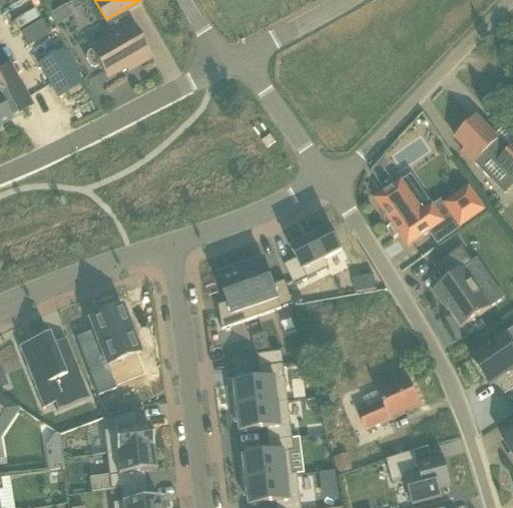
[(36,6),(17,16),(21,23),(40,13),(36,6)]
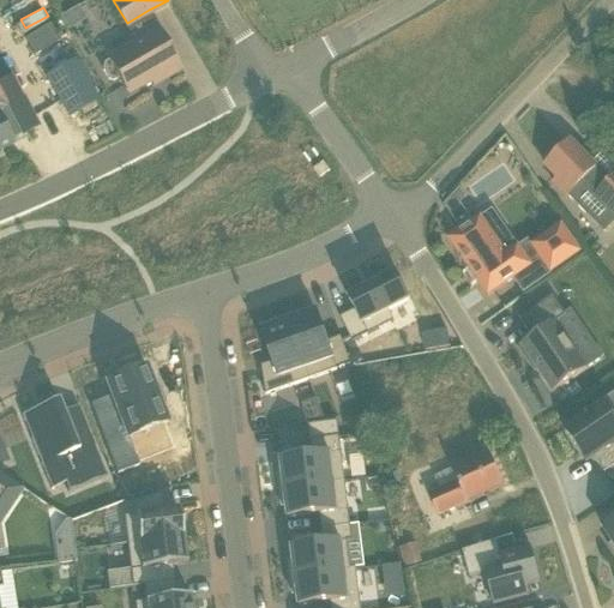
[(35,47),(61,37),(55,19),(28,29),(35,47)]
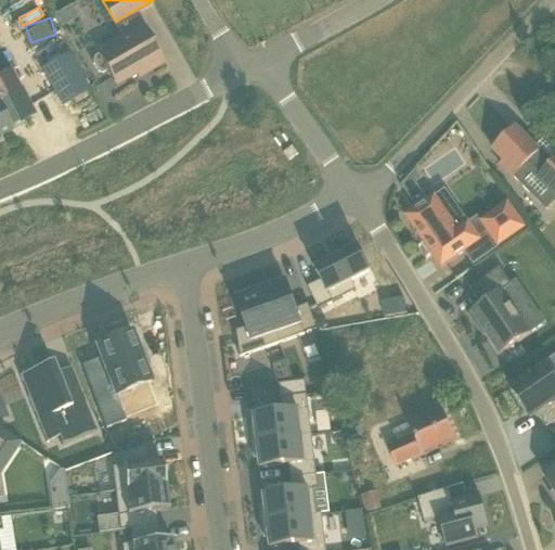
[(140,18),(139,20),(119,30),(123,35),(98,49),(99,50),(94,52),(92,58),(98,67),(103,68),(107,66),(116,80),(144,64),(146,67),(163,59),(140,18)]
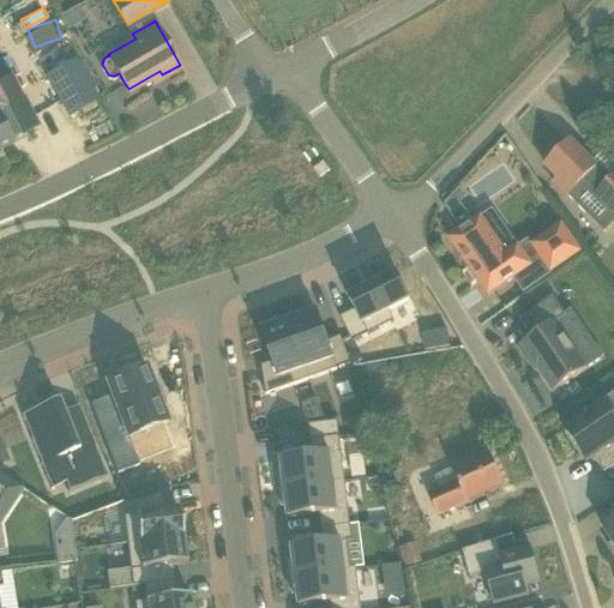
[(43,56),(66,47),(62,38),(38,48),(43,56)]
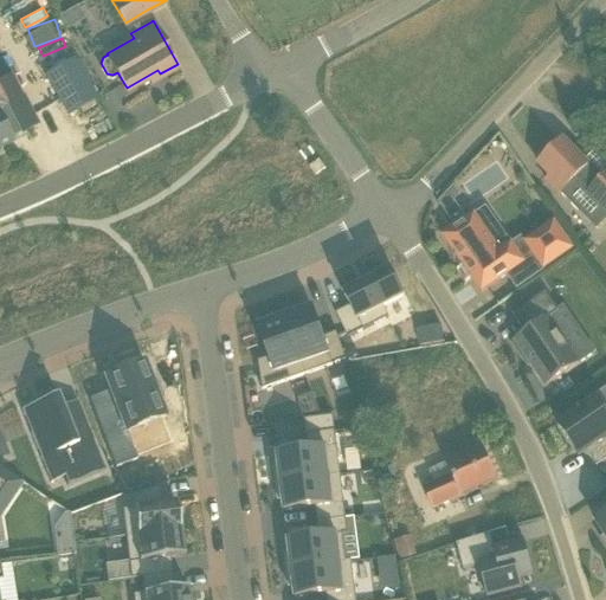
[(95,94),(83,73),(73,57),(46,72),(56,89),(69,109),(95,94)]
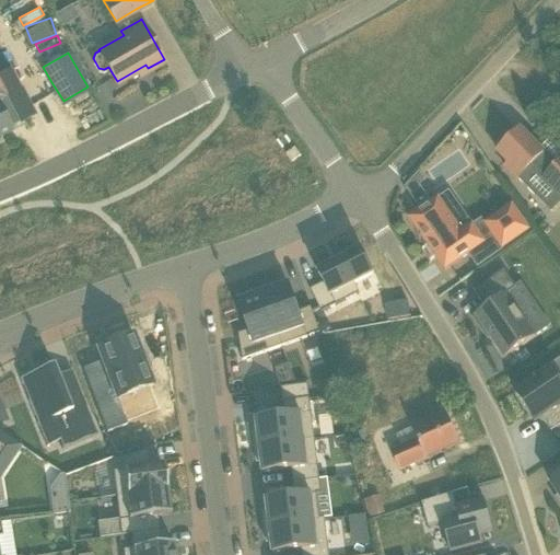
[(0,131),(11,127),(4,115),(15,110),(20,118),(34,111),(21,85),(6,94),(0,96),(0,131)]
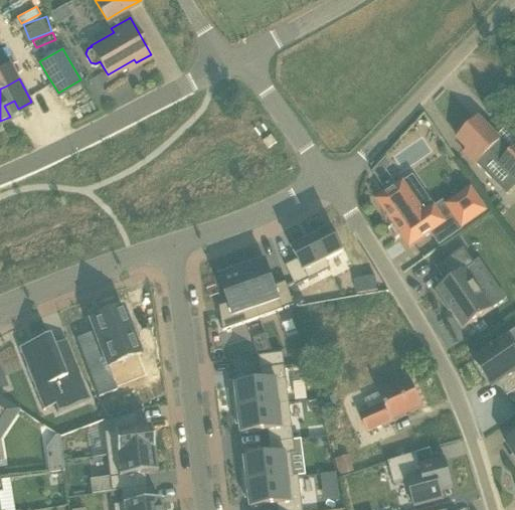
[(514,143),(511,148),(478,115),(458,135),(469,146),(465,150),(476,161),(489,148),(500,159),(498,161),(514,177),(514,143)]
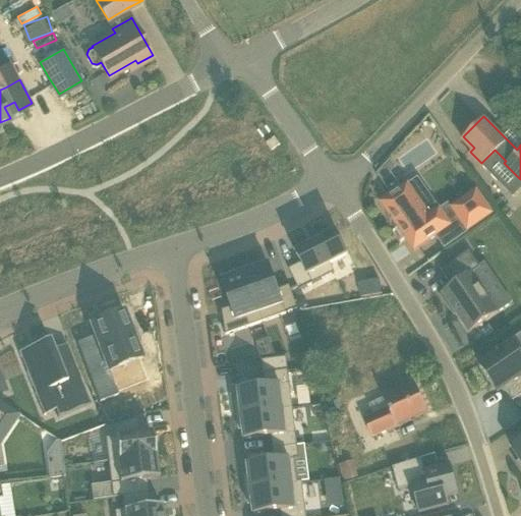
[(391,169),(385,161),(377,170),(389,188),(399,181),(391,169)]
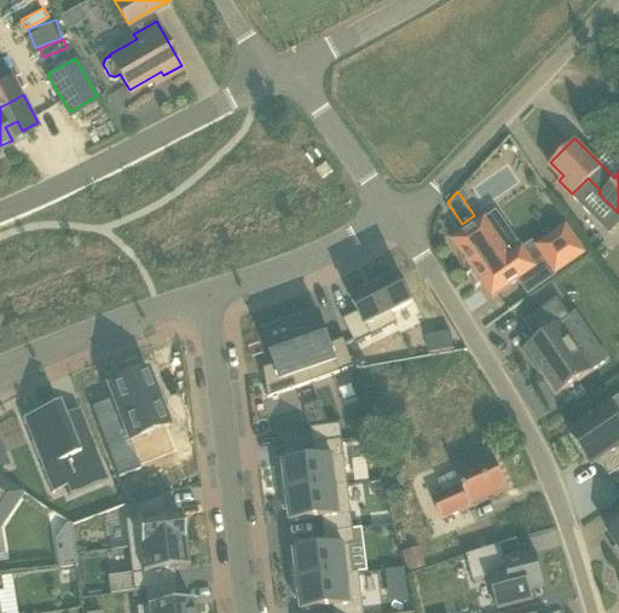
[(452,236),(492,294),(536,264),(522,243),(510,252),(485,214),(452,236)]
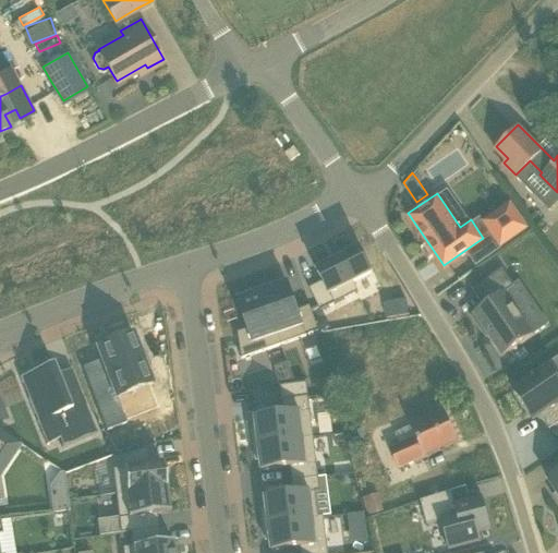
[(509,196),(480,216),(498,244),(528,224),(509,196)]
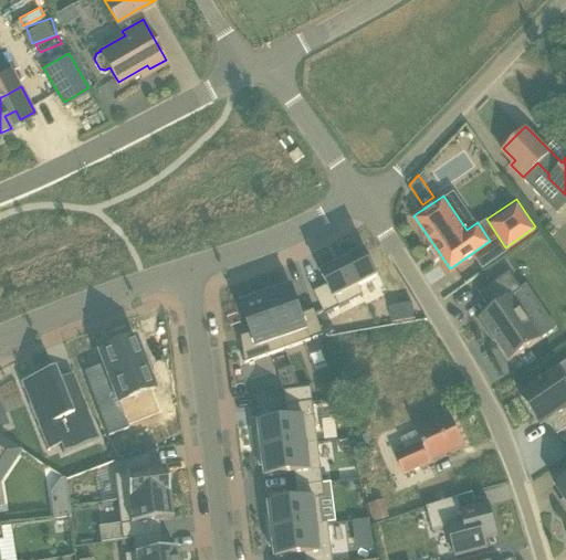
[(349,255),(322,270),(327,282),(314,288),(325,310),(350,298),(345,288),(377,273),(365,247),(362,250),(359,245),(347,252),(349,255)]
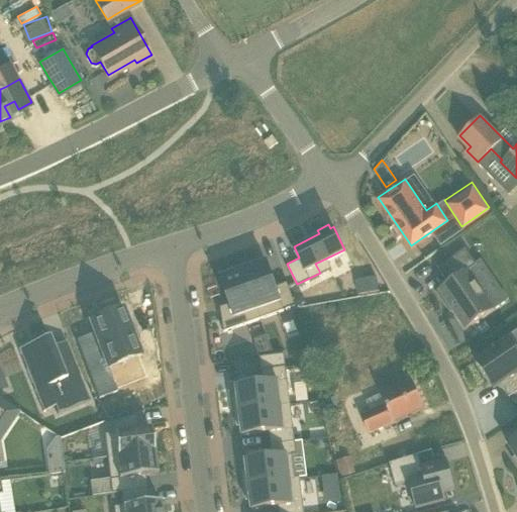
[(453,308),(467,326),(495,307),(468,268),(477,262),(466,245),(437,265),(448,280),(442,284),(439,286),(439,285),(435,288),(450,310),(453,308)]
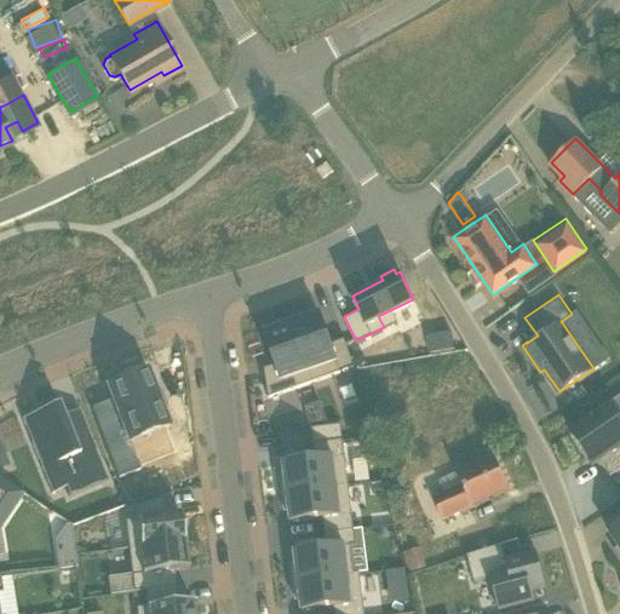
[(291,315),(309,367),(336,357),(337,357),(331,340),(320,310),(308,314),(305,309),(291,315)]
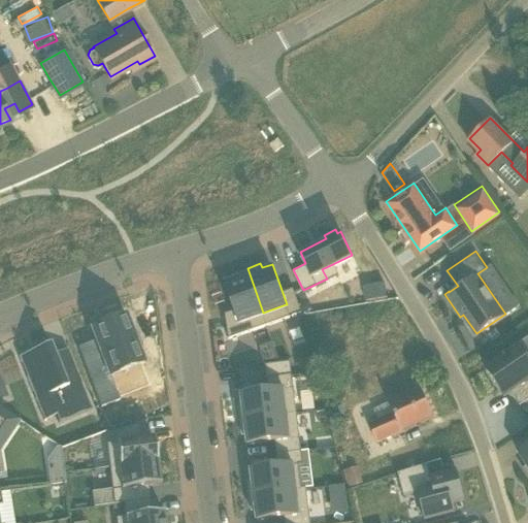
[(239,321),(263,313),(248,268),(234,273),(235,276),(225,281),(235,307),(225,312),(226,326),(239,321)]
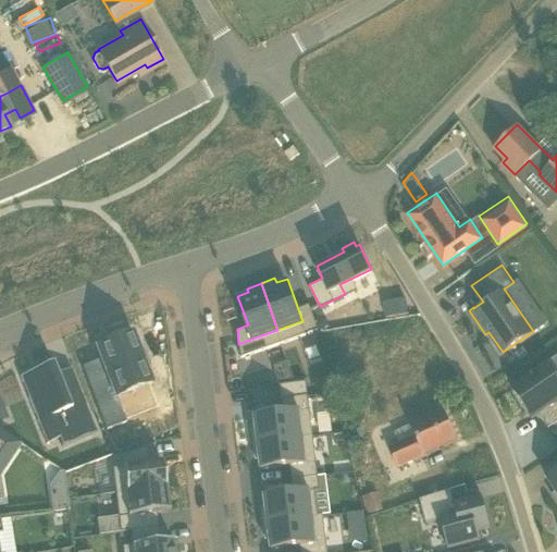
[(141,347),(134,329),(98,343),(102,355),(84,363),(109,426),(128,418),(119,393),(153,379),(147,363),(151,362),(146,346),(141,347)]
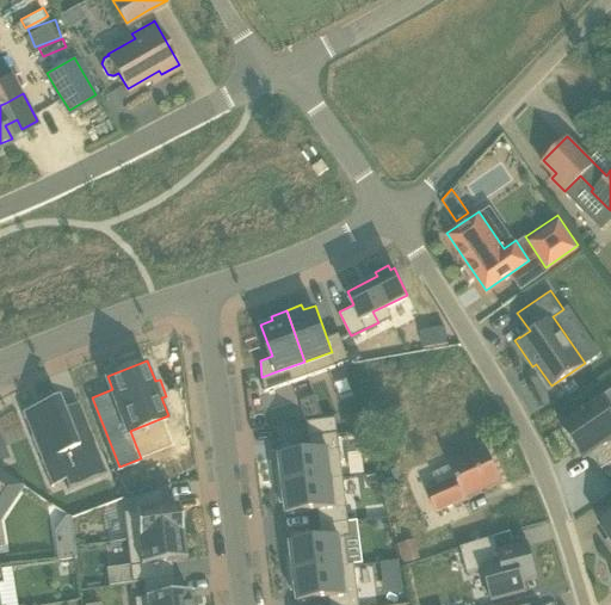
[(574,377),(565,383),(571,390),(579,384),(574,377)]
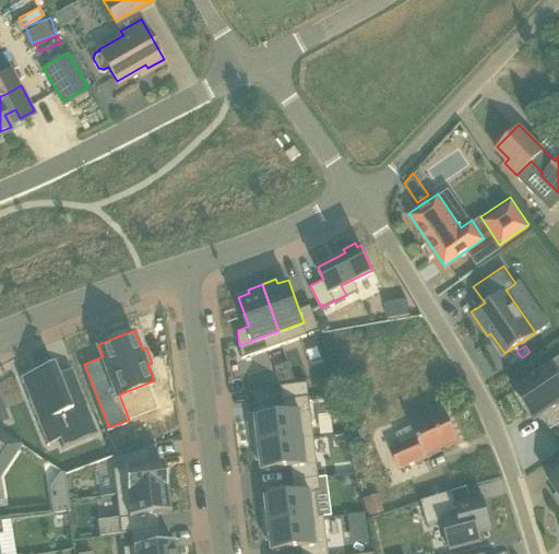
[(52,361),(20,374),(38,419),(50,414),(58,435),(61,443),(96,428),(80,386),(66,392),(57,372),(52,361)]
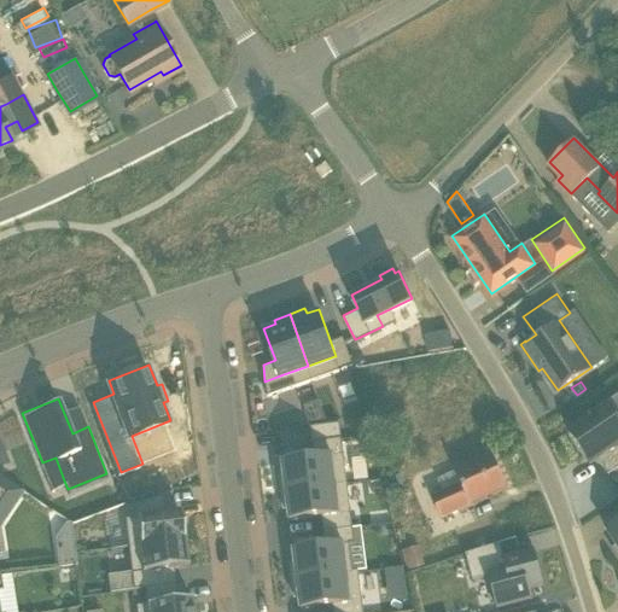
[(617,414),(608,400),(569,427),(590,459),(598,454),(608,470),(617,462),(617,414)]
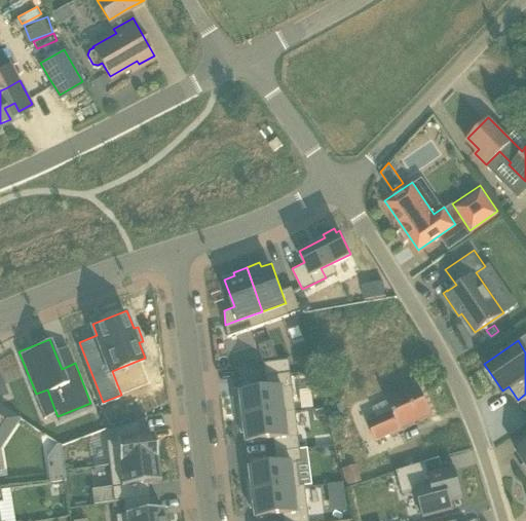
[(291,370),(289,358),(264,361),(266,373),(291,370)]
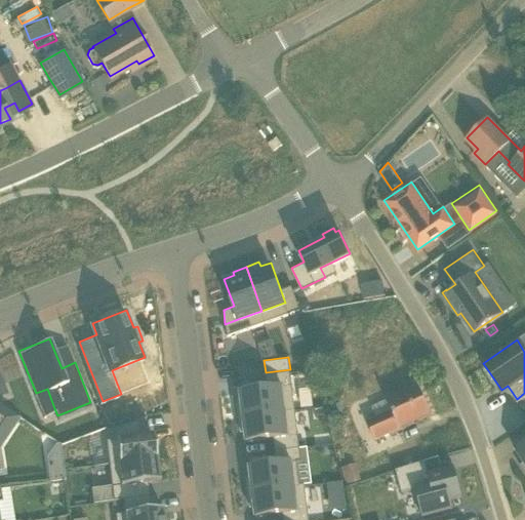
[(315,366),(307,367),(309,378),(318,376),(316,367),(315,366)]
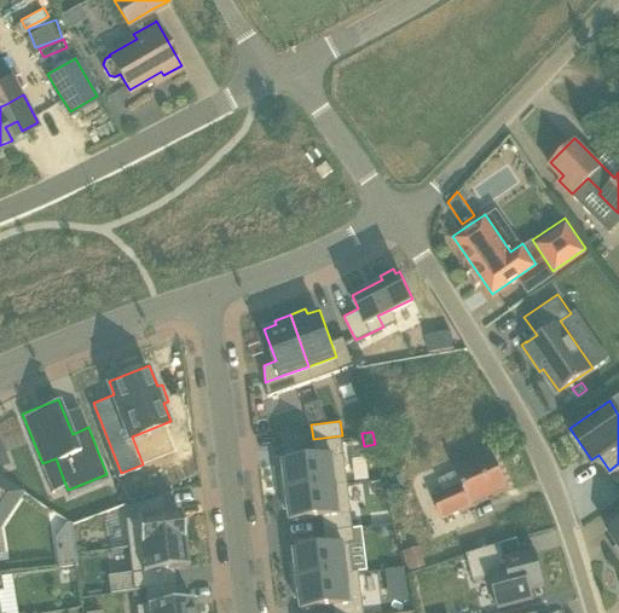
[(316,455),(283,460),(284,472),(279,472),(282,489),(347,481),(342,435),(313,439),(316,455)]
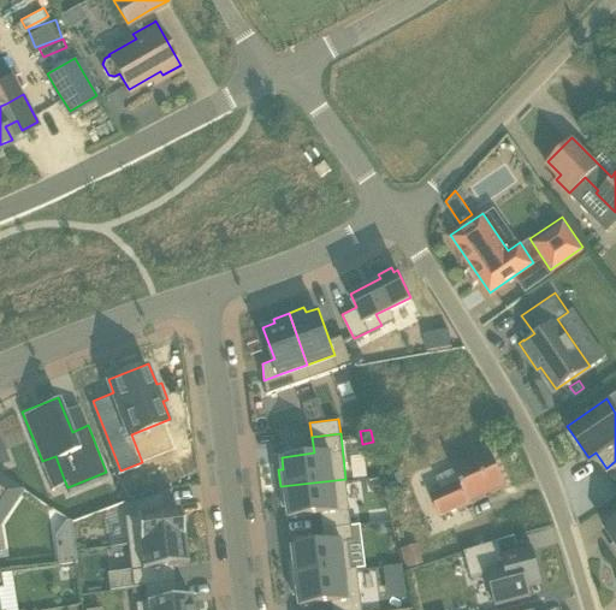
[(440,513),(484,493),(505,484),(490,450),(434,474),(439,485),(430,490),(440,513)]
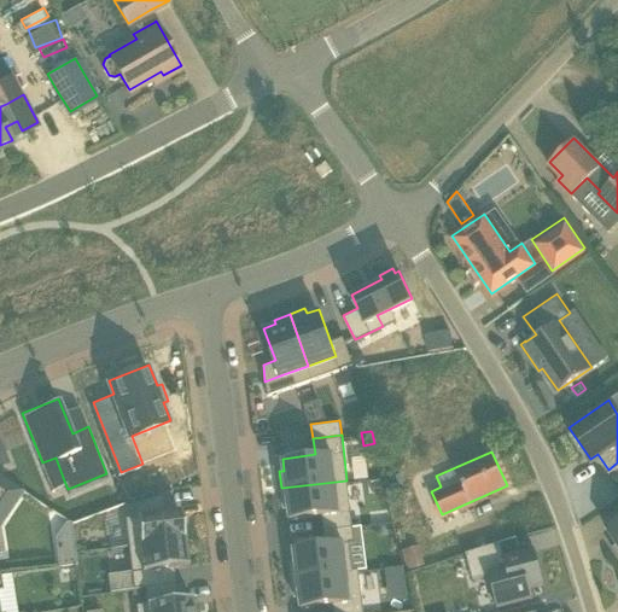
[(0,518),(21,487),(0,472),(0,518)]
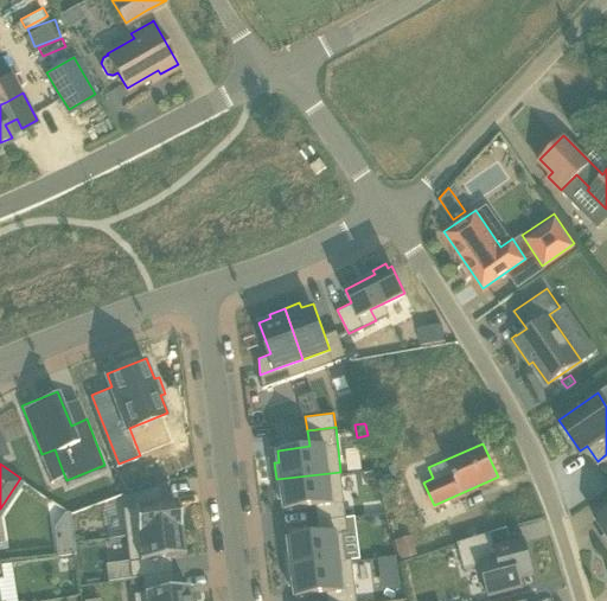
[(283,494),(285,507),(317,503),(318,518),(346,515),(345,499),(340,472),(276,479),(278,496),(283,494)]
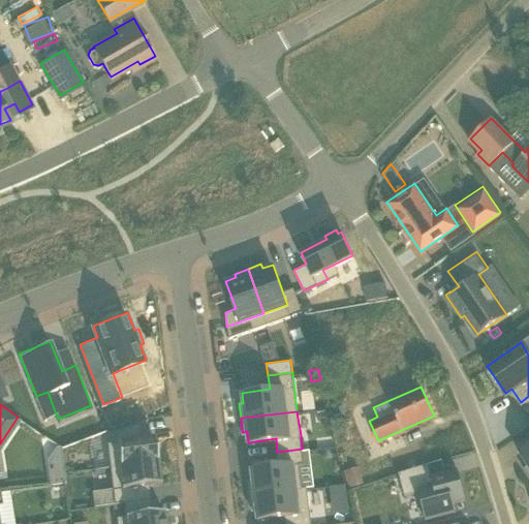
[(117,440),(106,441),(110,464),(157,459),(154,434),(153,435),(143,437),(141,421),(115,430),(117,440)]
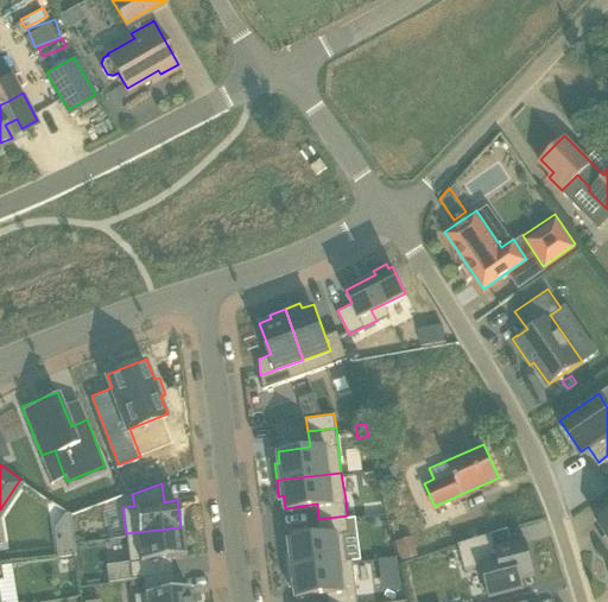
[(287,564),(287,566),(341,561),(337,532),(349,531),(347,515),(318,519),(321,533),(289,538),(290,550),(285,551),(287,564)]
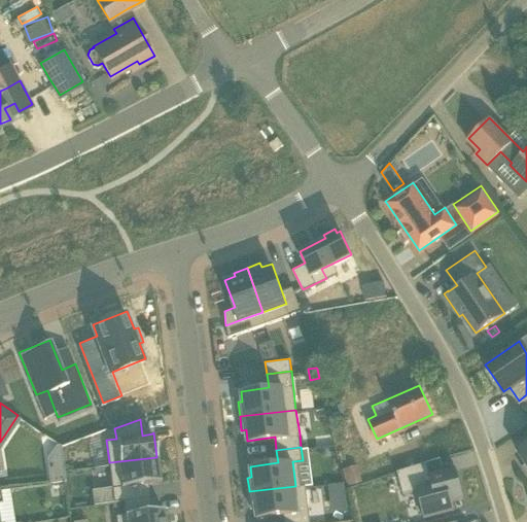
[(156,457),(109,462),(113,499),(124,498),(149,495),(147,482),(160,480),(160,479),(156,457)]
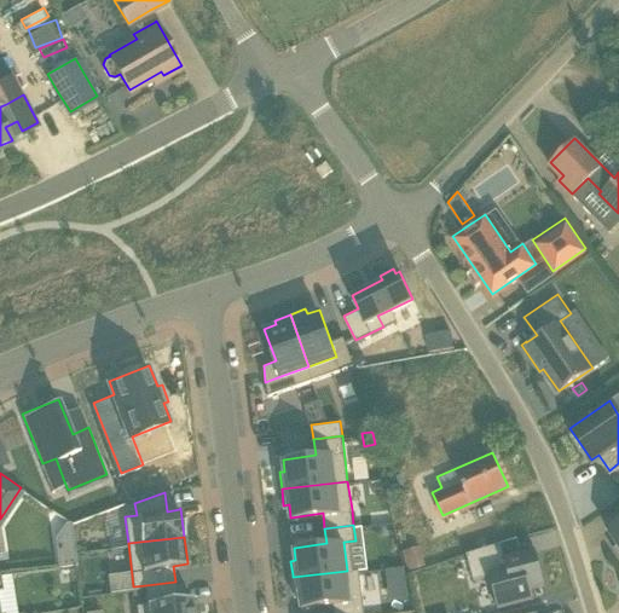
[(490,572),(497,605),(533,595),(531,584),(544,580),(536,547),(505,555),(502,539),(467,550),(473,576),(490,572)]
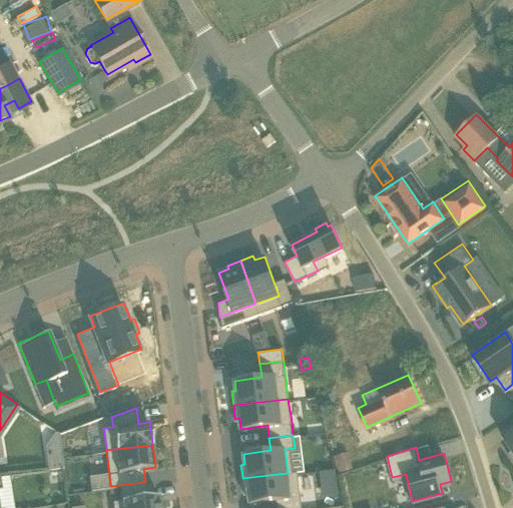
[(320,469),(321,479),(337,477),(335,467),(320,469)]
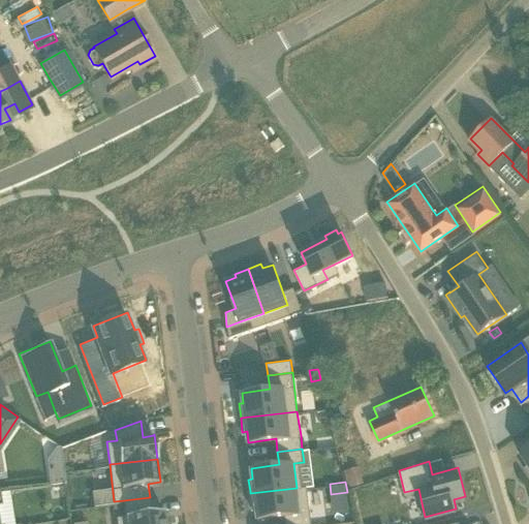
[(300,512),(297,488),(250,493),(250,496),(252,507),(256,507),(257,518),(285,514),(286,523),(311,523),(310,511),(300,512)]
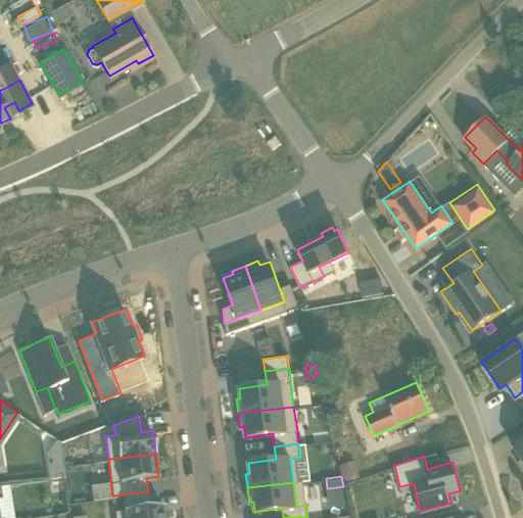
[(125,508),(114,510),(115,517),(162,517),(161,505),(162,505),(162,504),(149,505),(148,491),(123,495),(125,508)]
